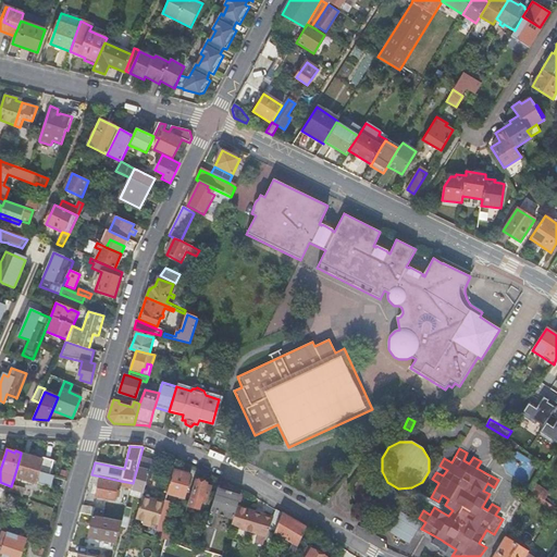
[(42,460),(21,454),(17,466),(50,475),(54,461),(44,458),(42,460)]
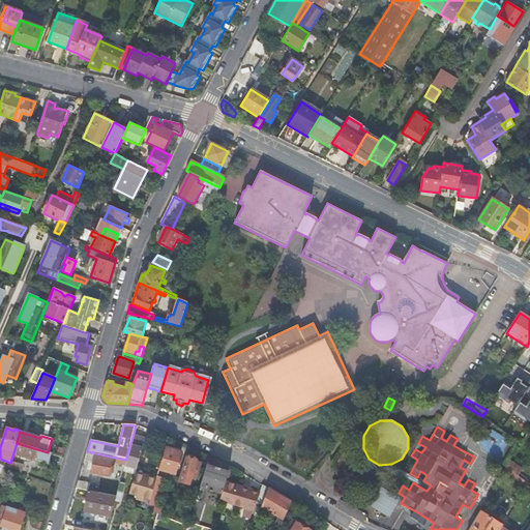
[(145,440),(133,437),(126,460),(125,465),(125,466),(136,469),(136,468),(145,440)]
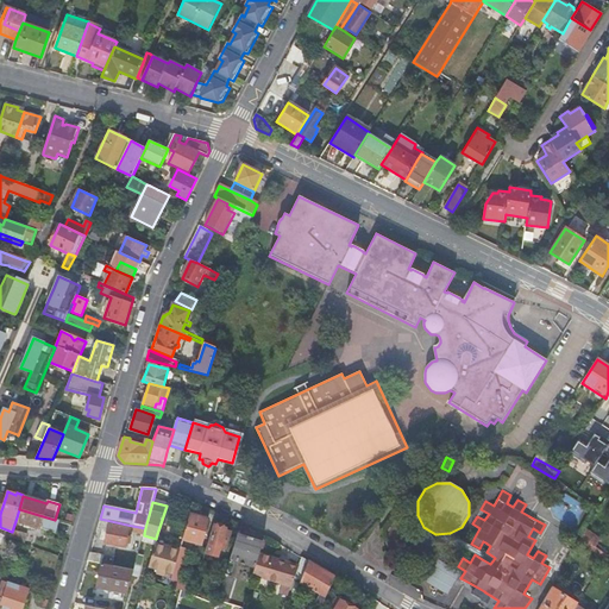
[(55,520),(19,509),(16,521),(39,529),(41,528),(55,533),(60,521),(55,520)]
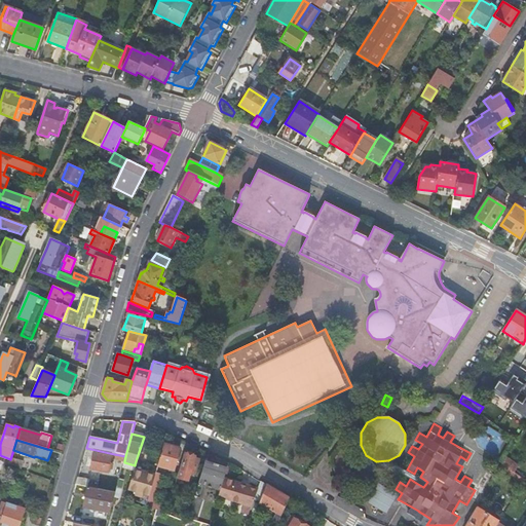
[(164,444),(157,466),(173,471),(180,449),(164,444)]
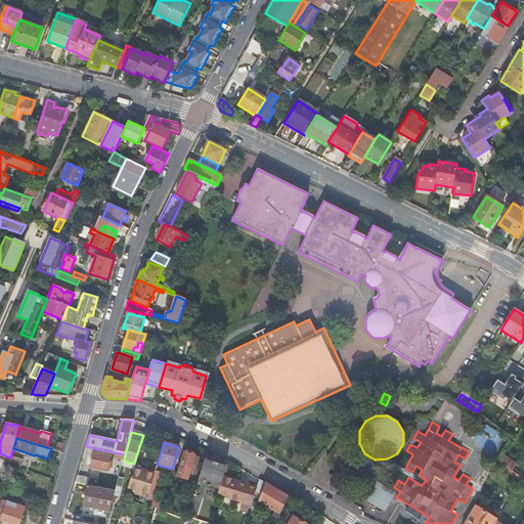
[(111,456),(94,452),(90,469),(106,472),(107,468),(111,469),(112,464),(110,463),(111,456)]
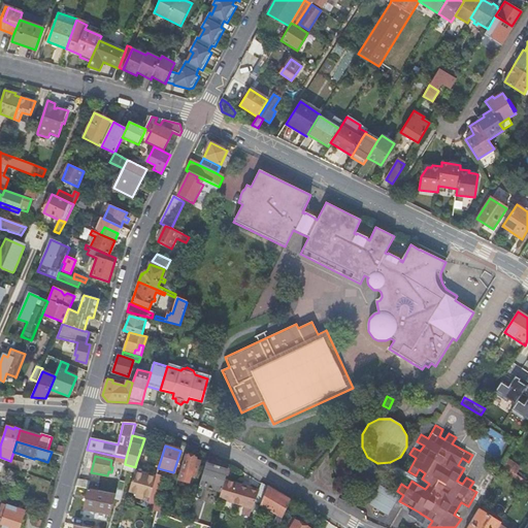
[(195,461),(196,459),(187,456),(182,472),(180,472),(178,481),(189,484),(191,476),(195,477),(199,462),(195,461)]
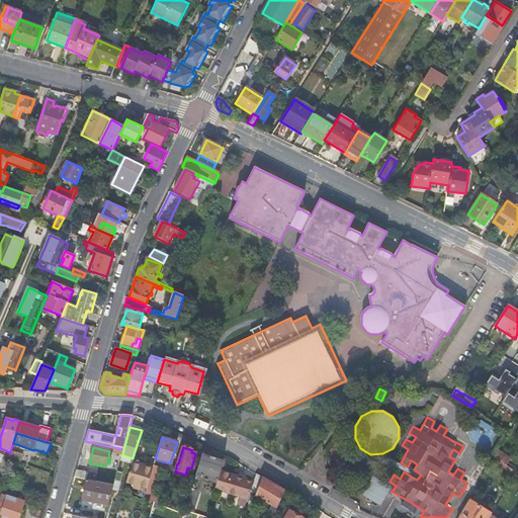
[(349,457),(356,468),(369,460),(361,449),(349,457)]
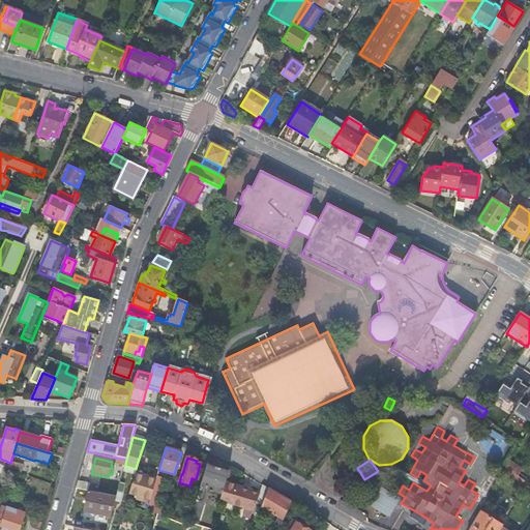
[(460,467),(466,470),(470,464),(464,460),(460,467)]
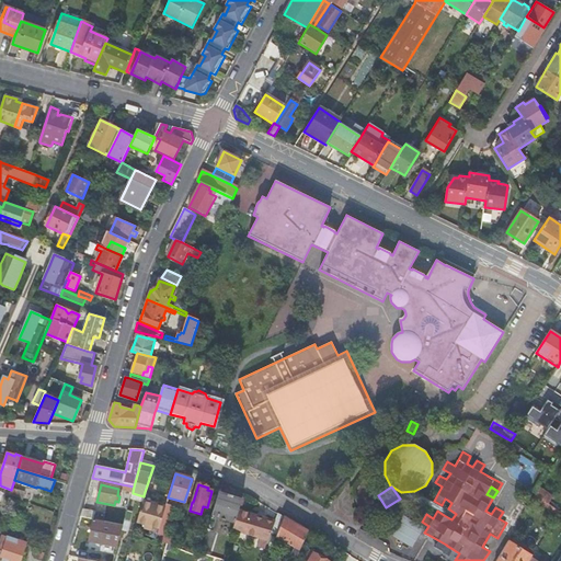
[(19,492),(11,490),(9,497),(16,500),(19,492)]
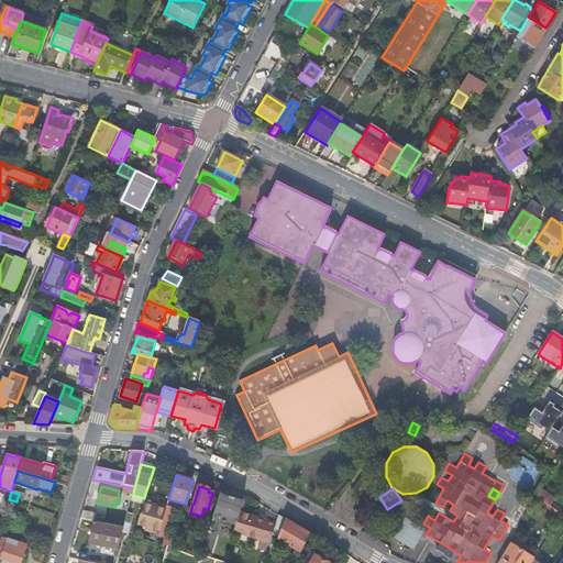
[(201,555),(210,558),(217,536),(213,532),(218,519),(235,525),(240,511),(243,503),(228,497),(228,495),(220,493),(201,555)]
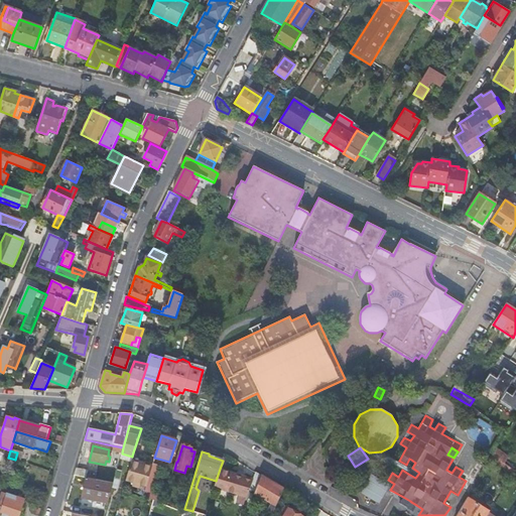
[(369,453),(402,470),(405,472),(408,474),(415,478),(419,473),(412,468),(415,463),(411,460),(409,459),(406,465),(399,461),(398,462),(381,452),(369,453)]
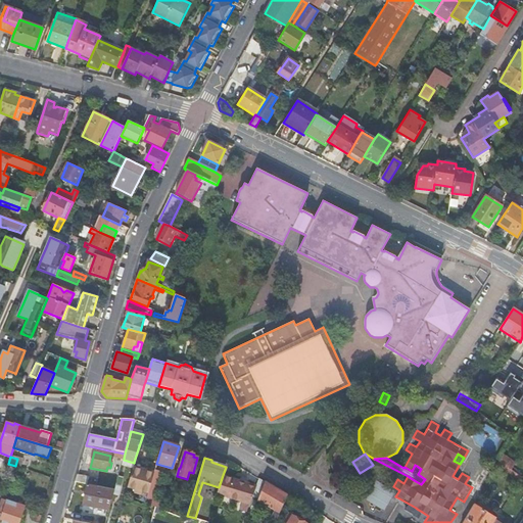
[(122,466),(132,469),(134,464),(134,463),(124,460),(122,466)]
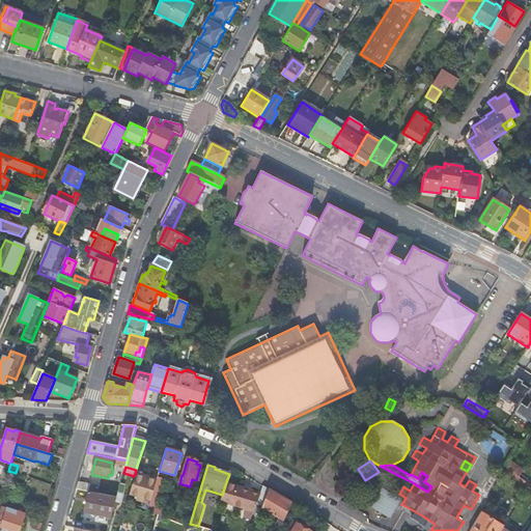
[(154,477),(136,471),(134,476),(129,494),(138,496),(136,501),(142,502),(144,498),(150,500),(157,478),(159,472),(155,471),(154,474),(154,477)]
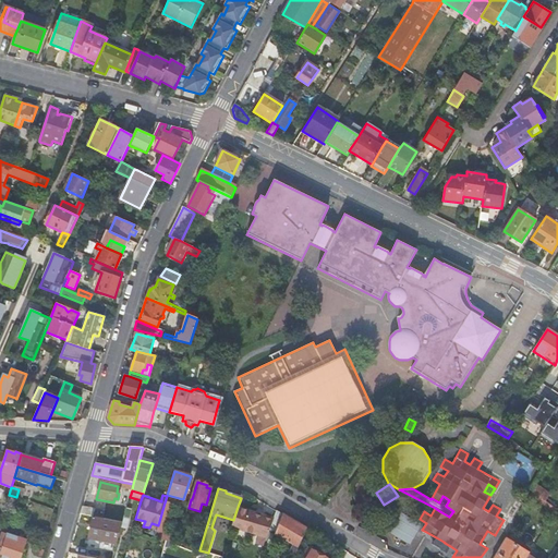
[(158,525),(155,537),(166,542),(169,543),(171,536),(164,533),(172,505),(165,502),(158,525)]
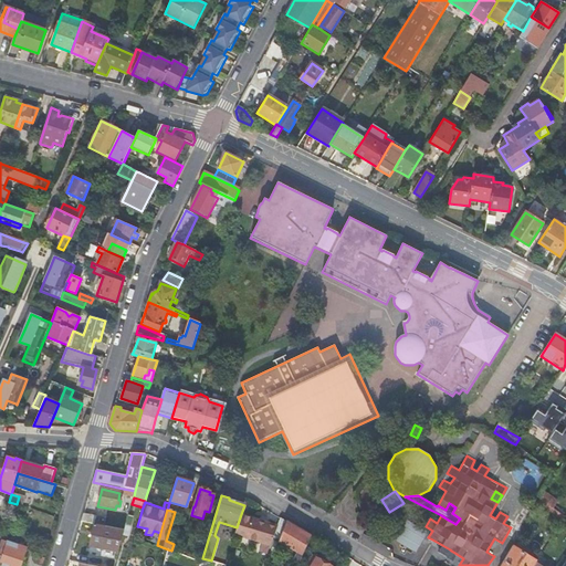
[(96,517),(84,514),(82,523),(94,525),(96,517)]
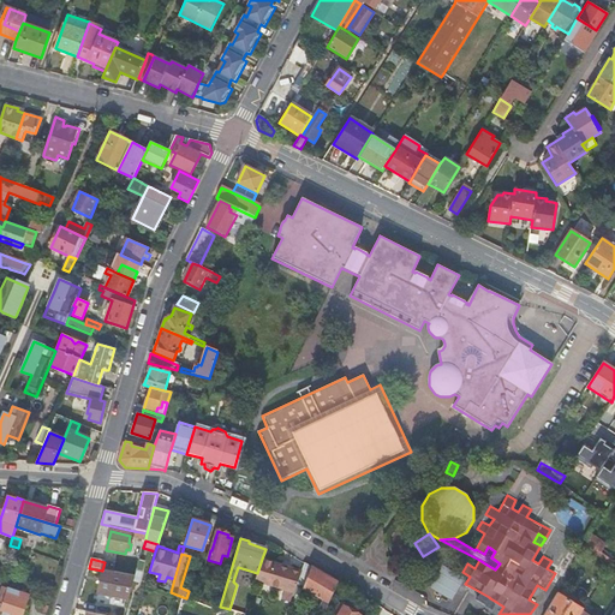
[(285,587),(293,591),(298,580),(300,572),(300,571),(299,574),(285,569),(282,573),(279,572),(280,565),(262,559),(257,573),(256,579),(268,583),(285,587)]
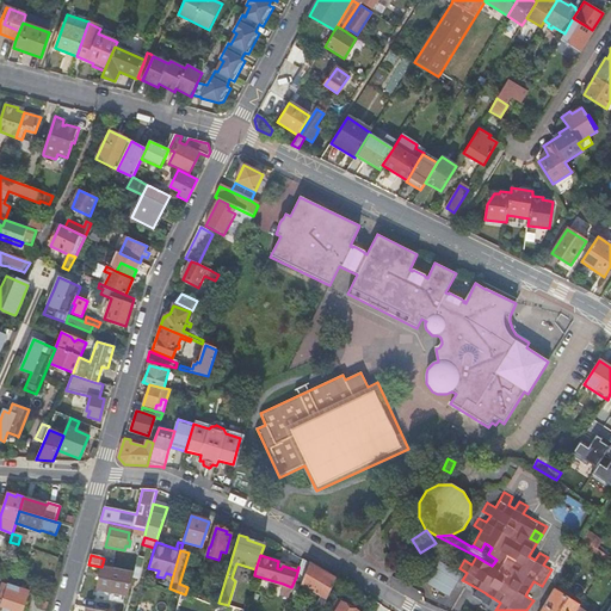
[(424,582),(450,597),(463,574),(437,560),(424,582)]
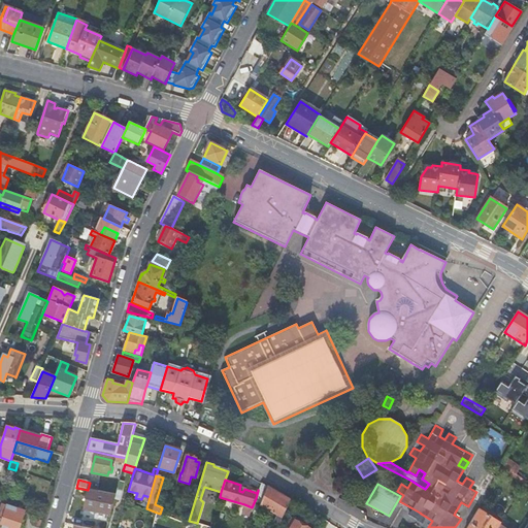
[(266,487),(261,501),(260,505),(282,519),(290,500),(266,487)]
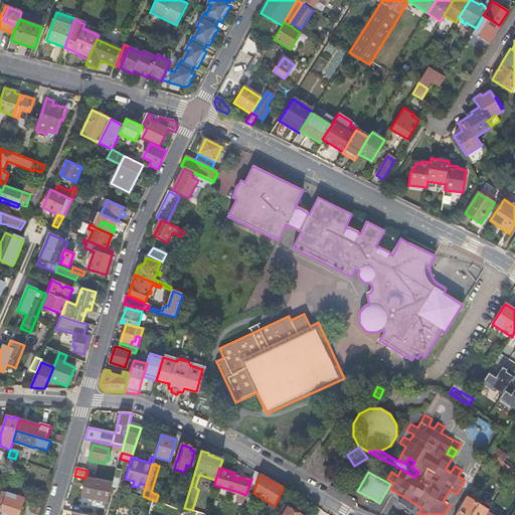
[(93,499),(108,502),(112,487),(114,483),(86,478),(84,485),(82,485),(81,489),(83,490),(81,498),(93,500),(93,499)]
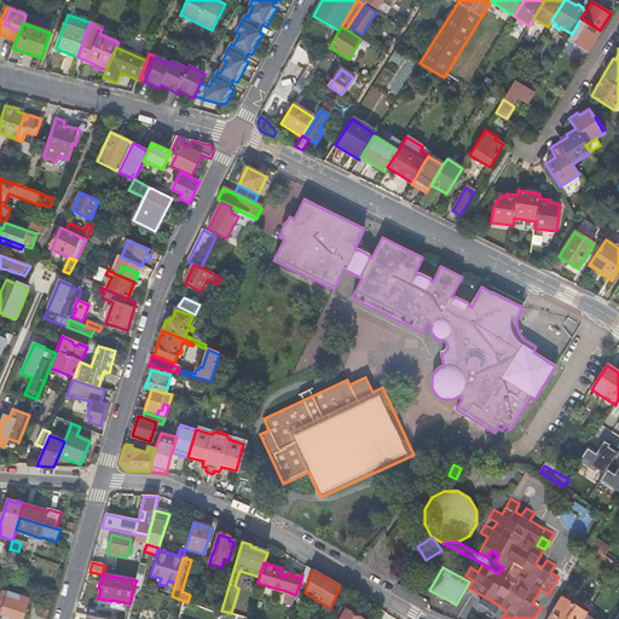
[(175,583),(168,580),(166,585),(163,593),(172,596),(175,583)]
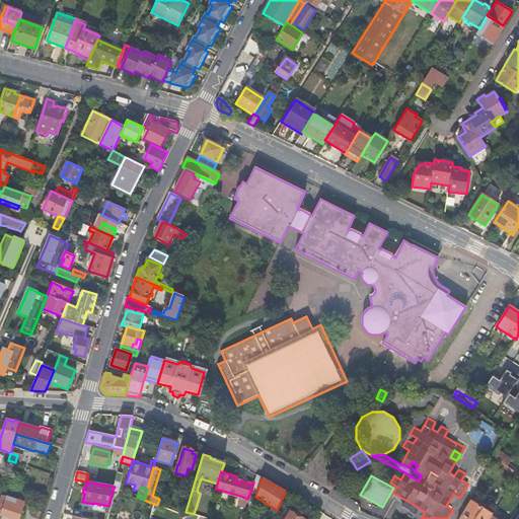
[(18,518),(24,504),(3,496),(0,504),(0,506),(4,508),(0,518),(18,518)]
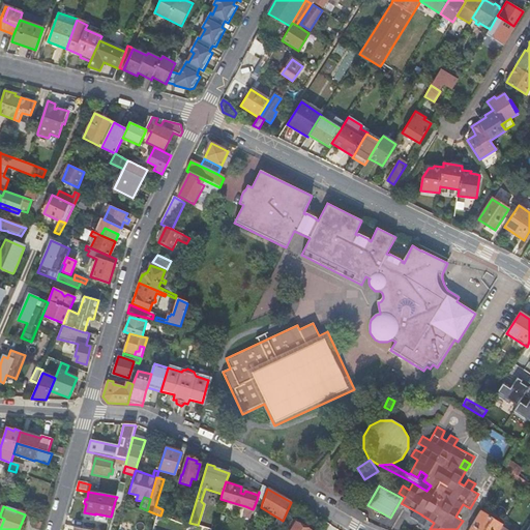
[(410,518),(417,522),(421,514),(414,510),(410,518)]
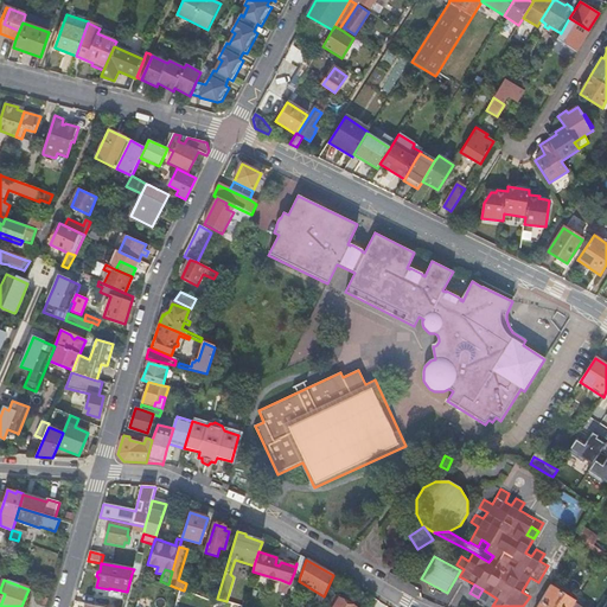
[(537,606),(550,586),(549,586),(536,606),(537,606)]
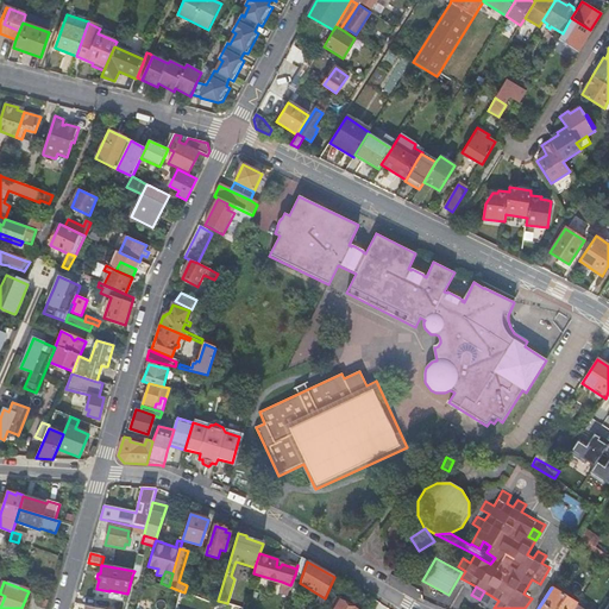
[(573,608),(577,604),(552,588),(539,608),(573,608)]
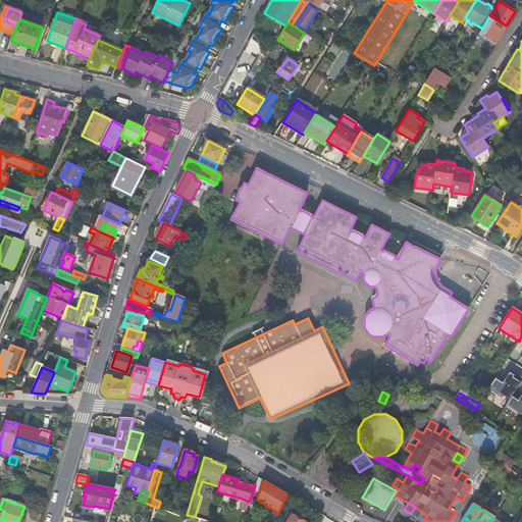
[(418,518),(421,511),(416,508),(415,507),(411,514),(412,514),(418,518)]
